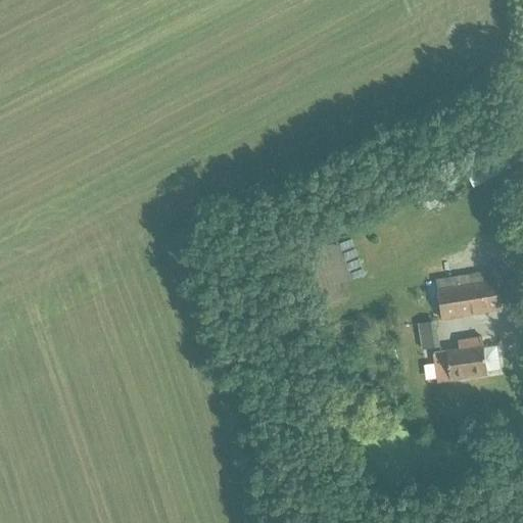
[(313,252),(296,259),(315,310),(345,298),(340,284),(366,275),(352,238),(348,240),(344,229),(308,242),(313,252)]
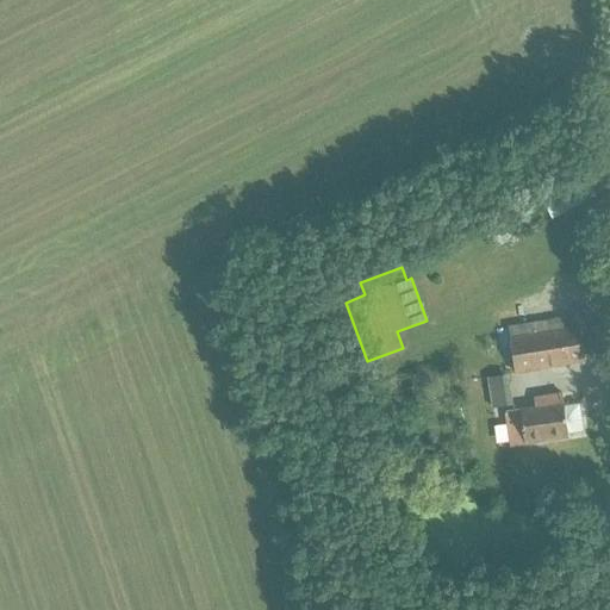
[(570,317),(509,327),(516,372),(570,365),(586,361),(586,359),(602,356),(599,324),(597,325),(595,310),(570,313),(570,317)]
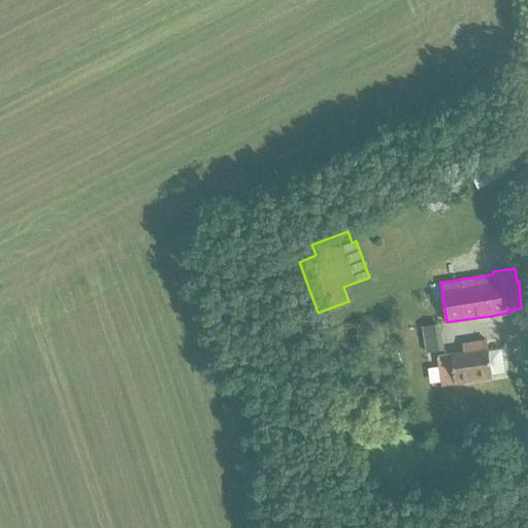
[(439,324),(421,328),(426,354),(443,351),(439,324)]
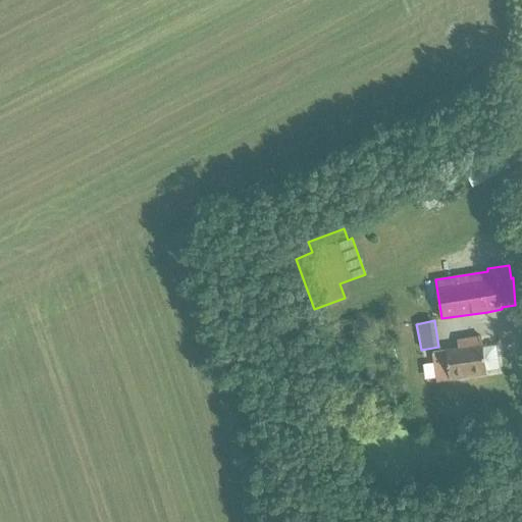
[(446,350),(433,352),(438,381),(487,374),(486,371),(501,369),(497,346),(483,348),(481,336),(458,340),(460,348),(446,350)]
